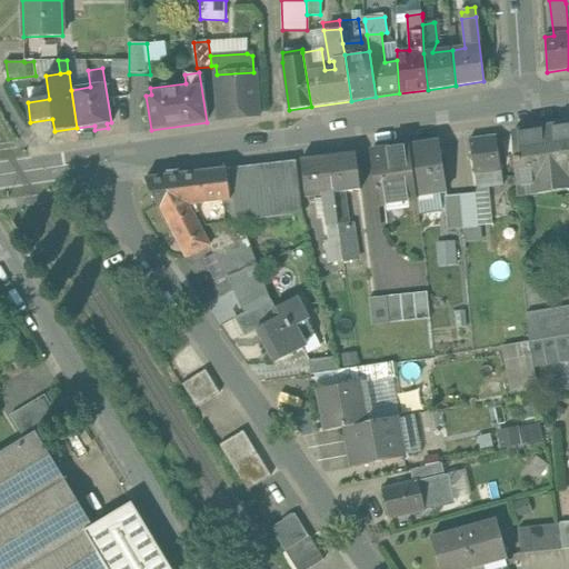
[(253,72),(217,75),(220,118),(257,116),(253,72)]
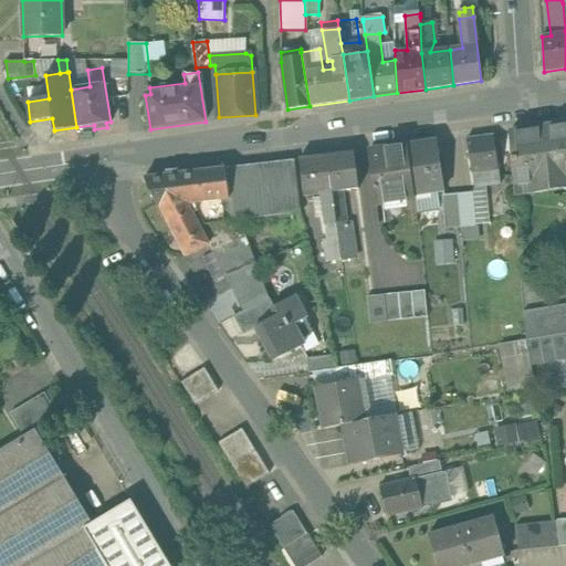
[(565,124),(509,134),(514,197),(565,188),(565,124)]
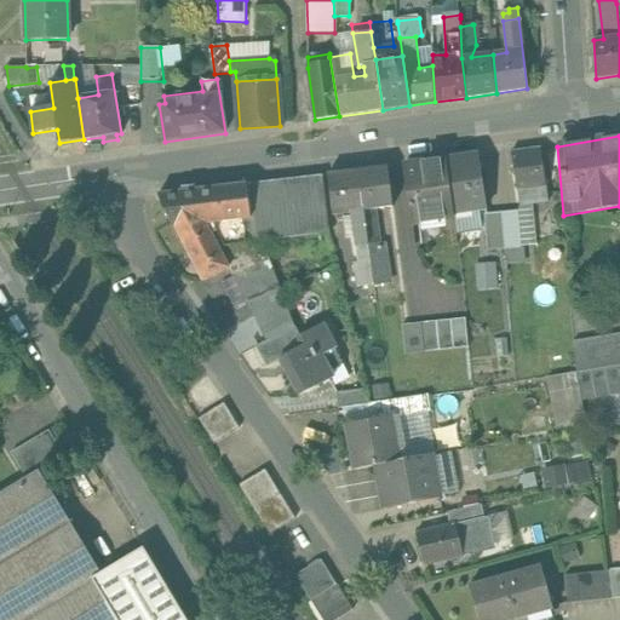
[(543,150),(512,154),(520,207),(541,204),(539,188),(547,187),(543,150)]
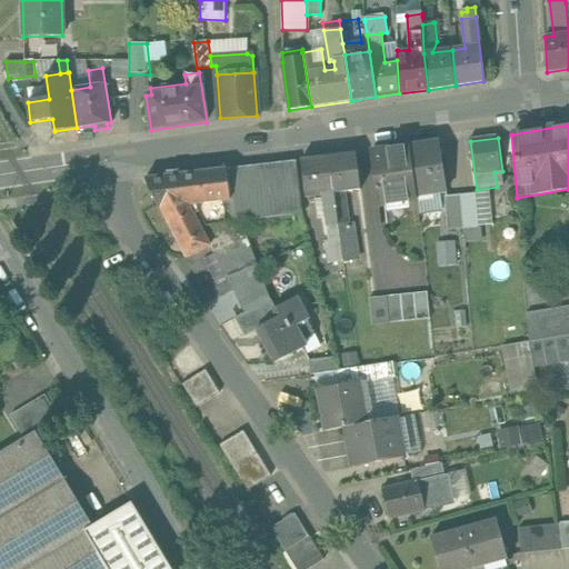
[(439,142),(409,147),(416,196),(447,191),(439,142)]
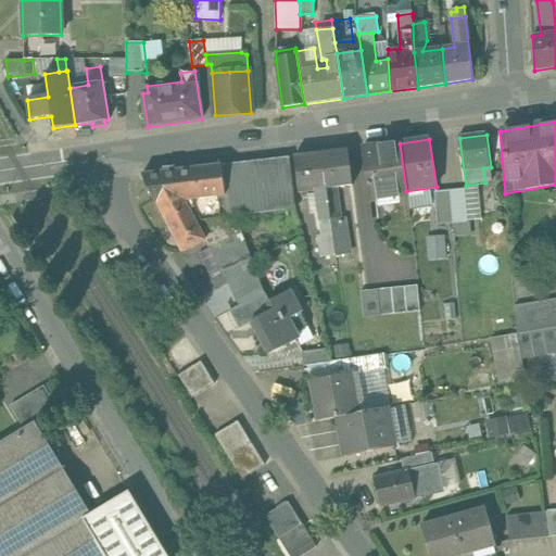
[(400,143),(362,149),(369,201),(407,196),(406,191),(400,143)]
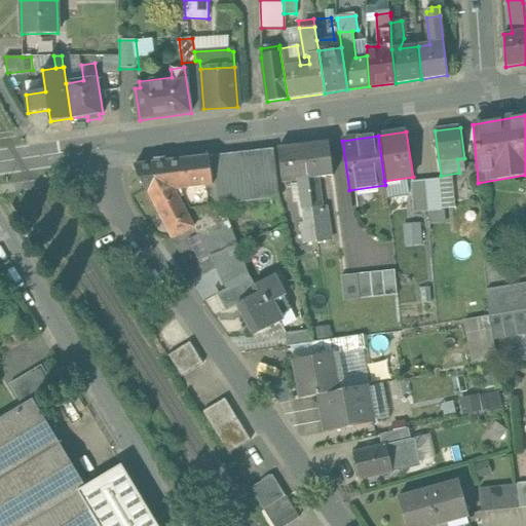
[(329,142),(304,145),(308,179),(312,212),(313,218),(325,216),(318,178),(333,176),(329,142)]
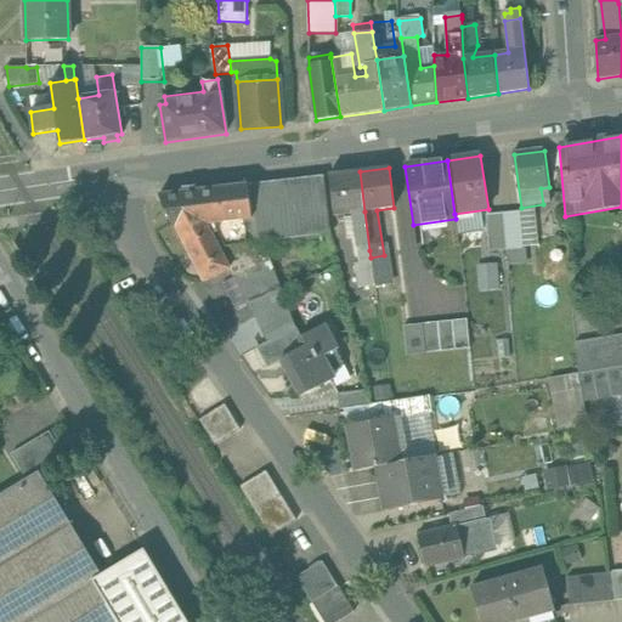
[(360,171),(329,175),(334,215),(352,214),(357,247),(365,246),(365,252),(369,250),(365,211),(360,171)]
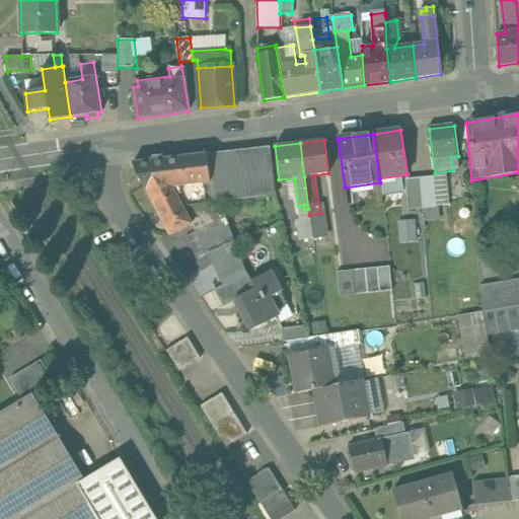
[(271,147),(207,155),(209,181),(213,182),(220,201),(276,195),(271,147)]
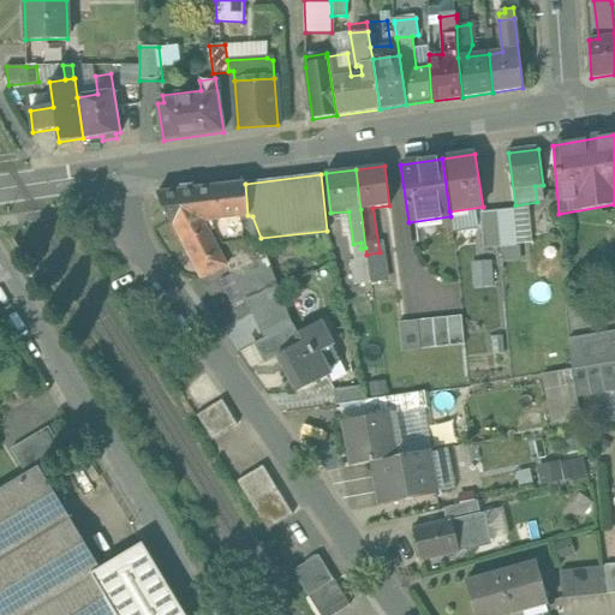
[(245,184),(204,189),(215,231),(248,215),(245,184)]
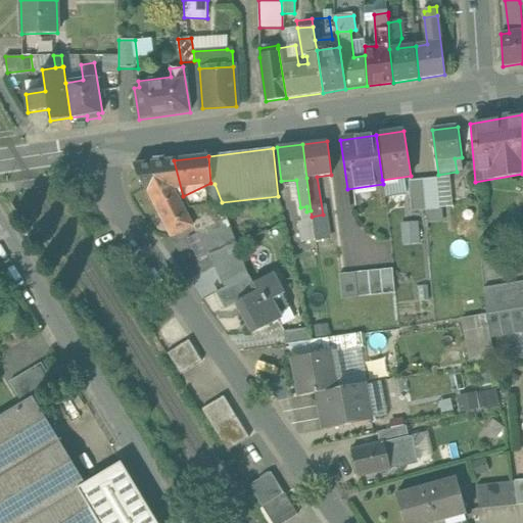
[(145,194),(148,192),(156,208),(183,196),(174,160),(133,164),(145,194)]
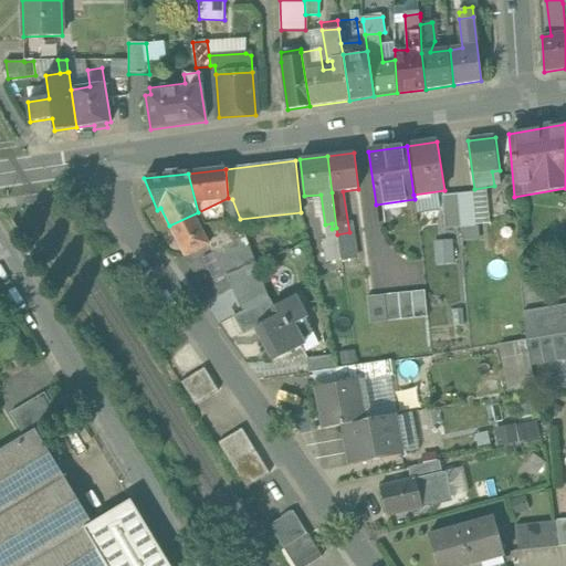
[(473,192),(457,194),(460,228),(477,226),(473,192)]
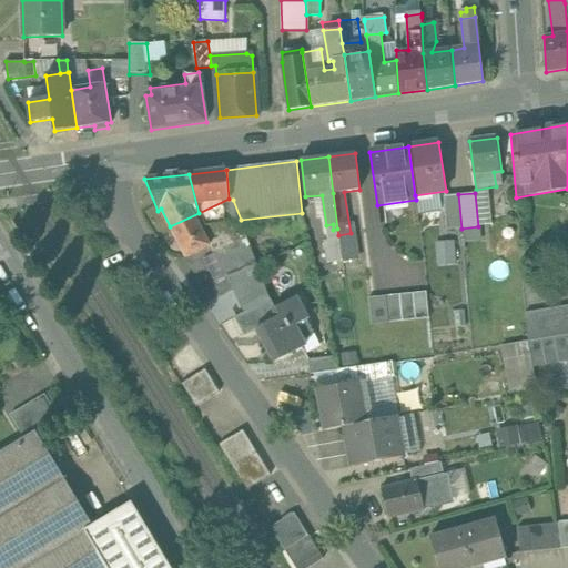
[(458,194),(444,195),(447,230),(462,229),(458,194)]
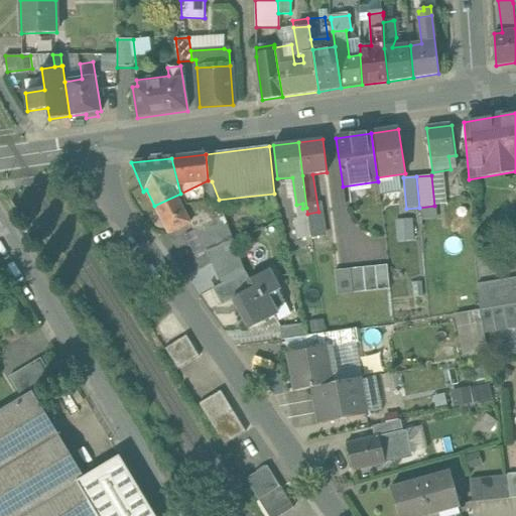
[(180,194),(154,206),(167,234),(190,223),(194,229),(194,230),(224,216),(219,200),(212,181),(208,180),(180,194)]
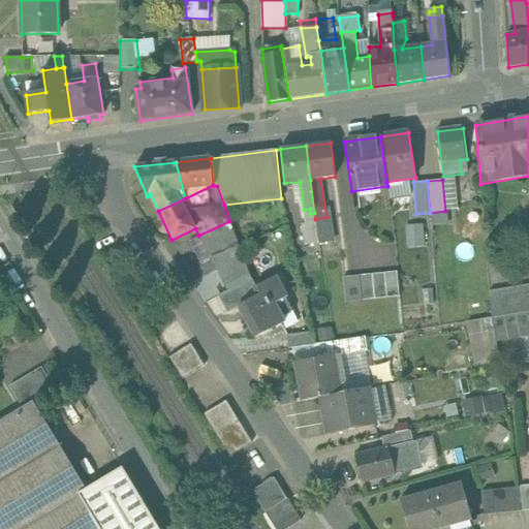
[(314,213),(310,214),(310,209),(304,210),(306,224),(302,224),(305,245),(319,243),(315,219),(314,213)]
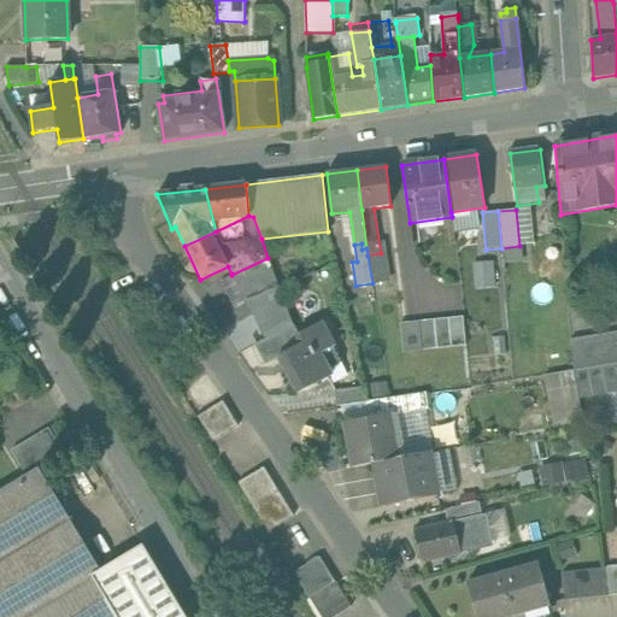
[(381,253),(368,256),(372,283),(387,281),(383,253),(381,253)]
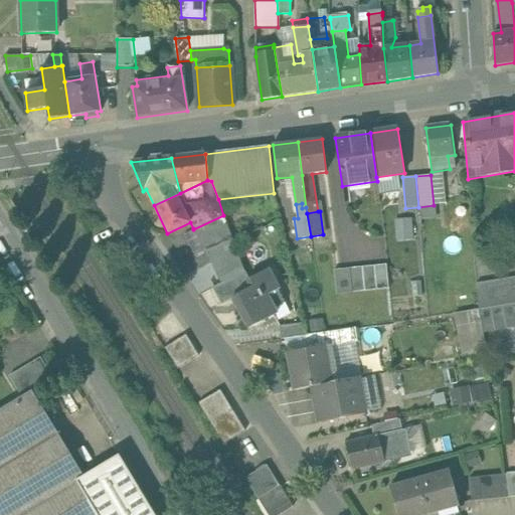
[(223,215),(193,229),(204,250),(232,239),(223,215)]
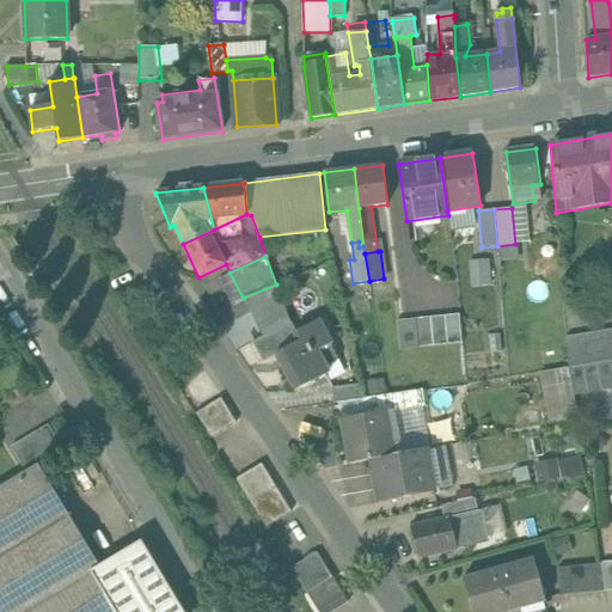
[(276,285),(243,298),(262,336),(291,322),(276,285)]
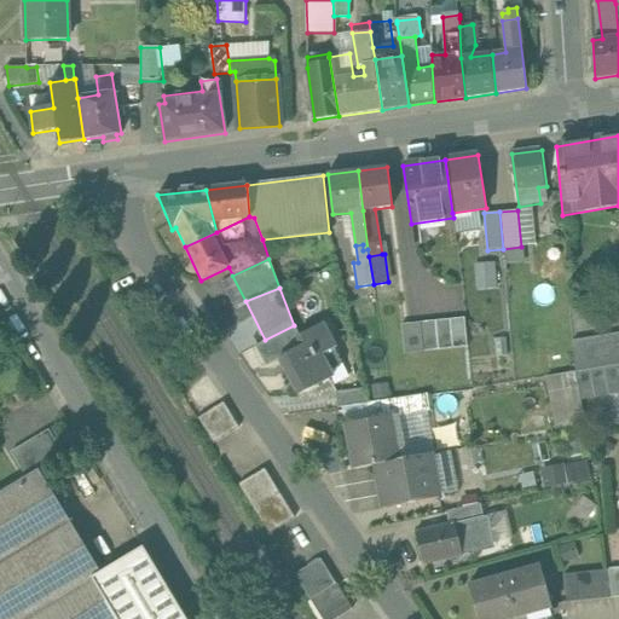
[(464,318),(450,319),(453,348),(468,347),(464,318)]
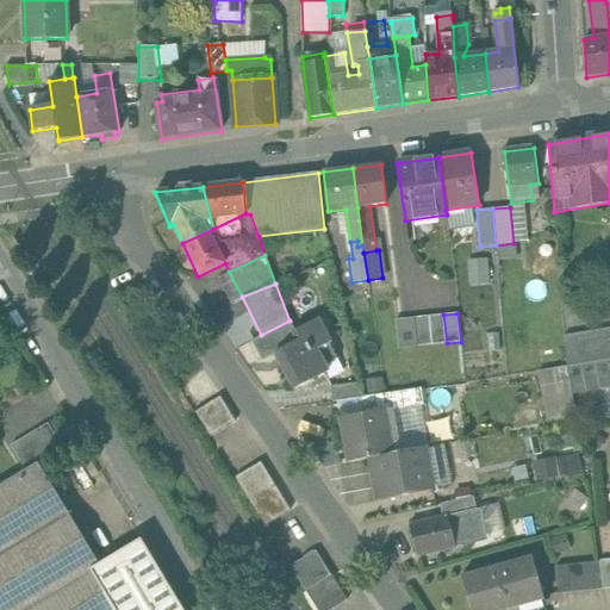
[(443,315),(429,316),(433,344),(447,343),(443,315)]
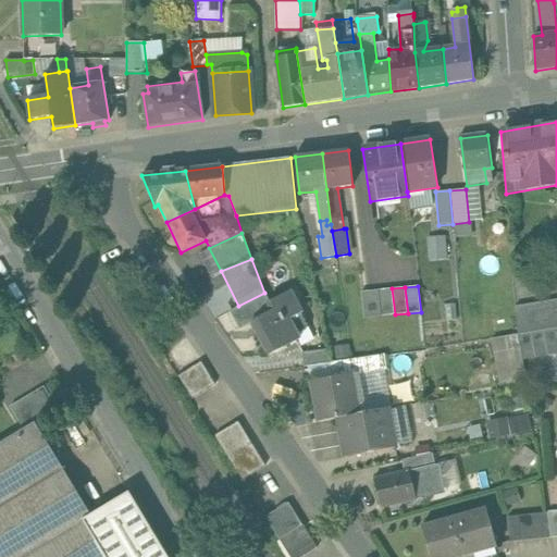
[(392,288),(379,291),(382,317),(395,314),(392,288)]
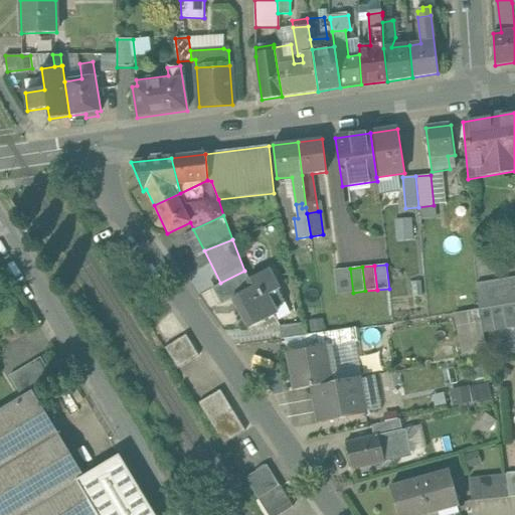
[(350,269),(334,270),(336,294),(353,293),(350,269)]
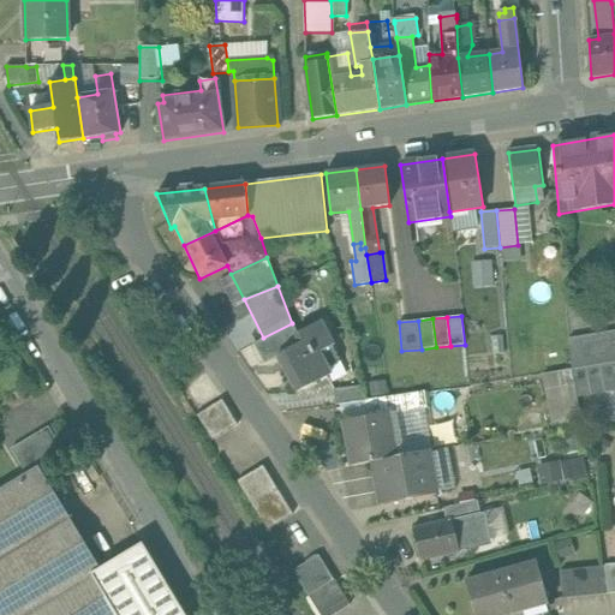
[(339,360),(318,323),(297,334),(292,323),(263,338),(252,344),(263,364),(278,356),(297,390),(328,375),(324,369),(339,360)]
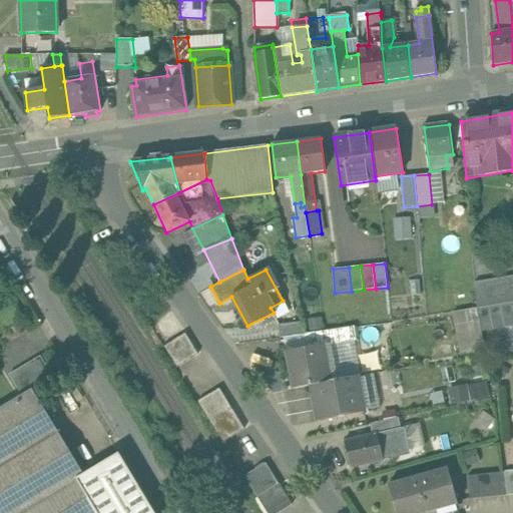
[(512,275),(474,282),(477,308),(512,302),(512,275)]
